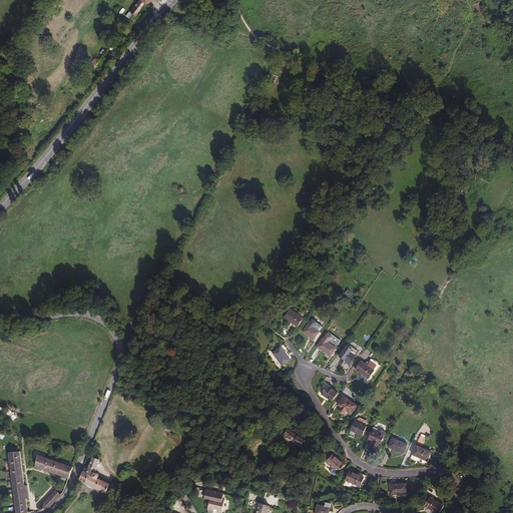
[(139,0),(130,12),(134,16),(135,16),(145,3),(147,5),(149,2),(146,0),(139,0)]
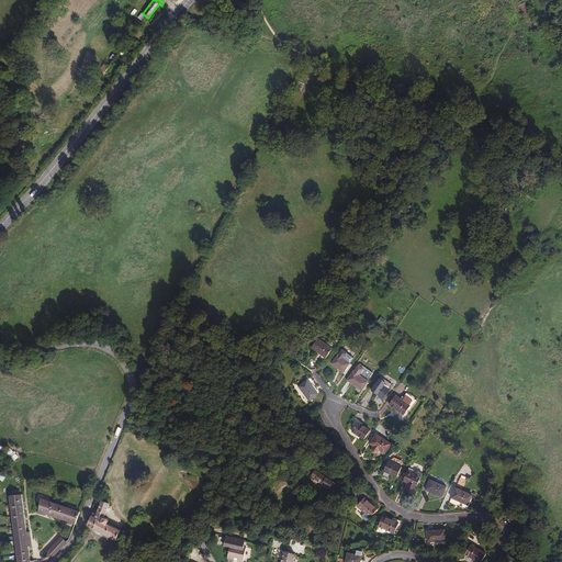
[(326,358),(332,349),(318,339),(312,348),(326,358)]
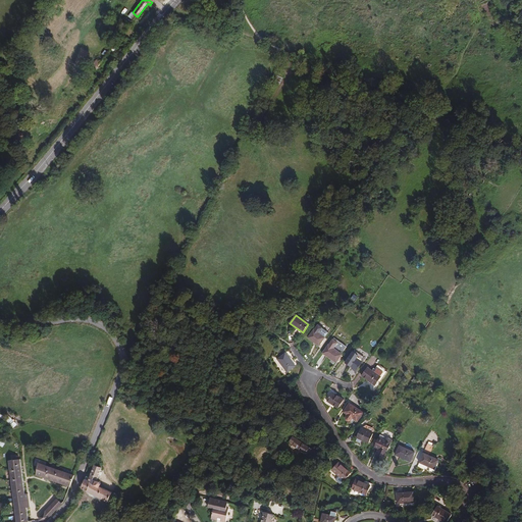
[(318,346),(324,337),(314,329),(308,337),(318,346)]
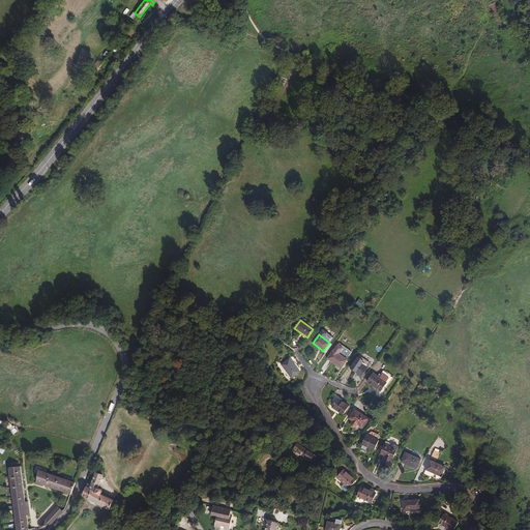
[(342,369),(347,360),(333,351),(327,359),(331,361),(329,364),(330,366),(332,367),(334,367),(336,364),(342,369)]
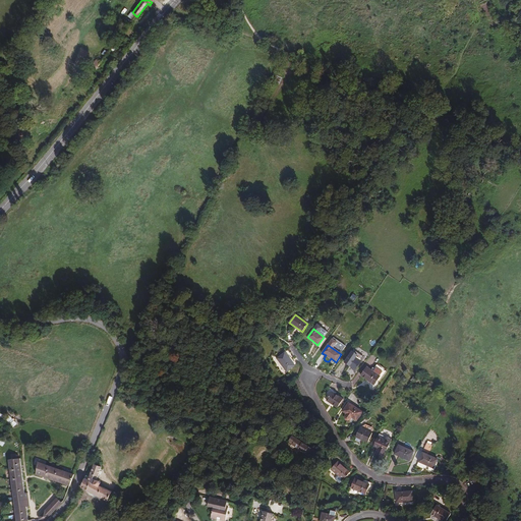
[(286,371),(294,365),(285,352),(277,358),(286,371)]
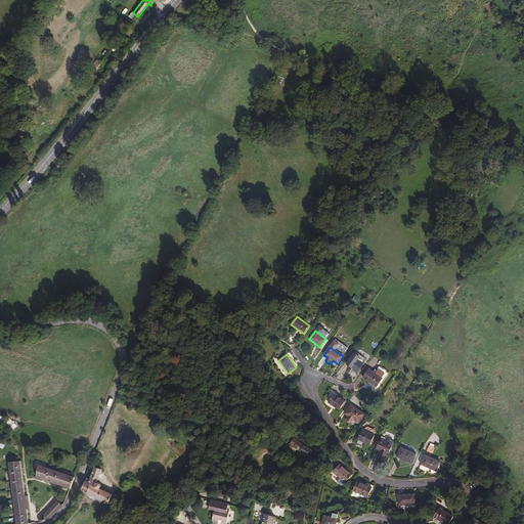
[(352,379),(363,364),(352,356),(346,364),(352,369),(348,376),(352,379)]
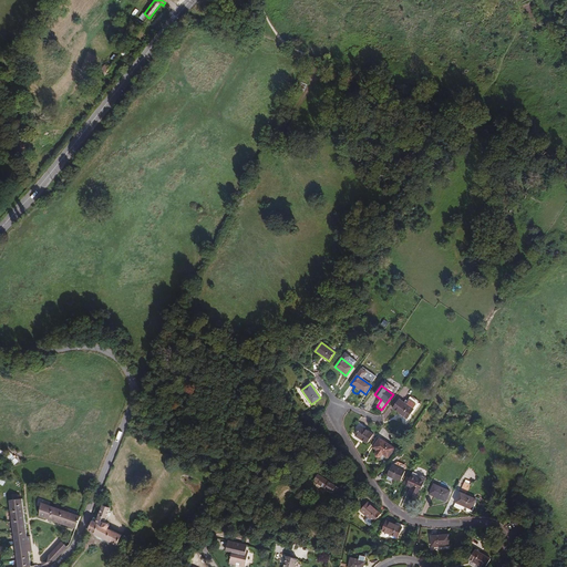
[(411,416),(420,404),(411,398),(408,402),(405,400),(403,403),(399,400),(392,409),(406,419),(409,415),(411,416)]
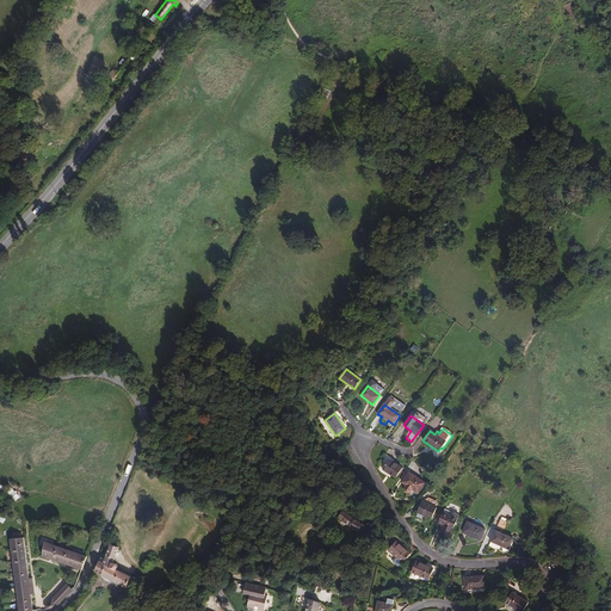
[(396,477),(402,468),(387,457),(378,468),(381,471),(383,469),(396,477)]
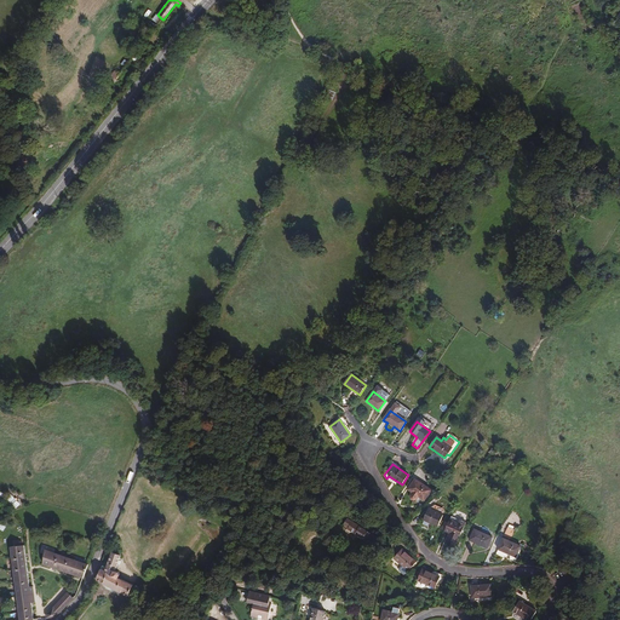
[(425,500),(431,491),(415,480),(408,489),(413,492),(411,495),(411,499),(413,500),(417,499),(419,497),(425,500)]
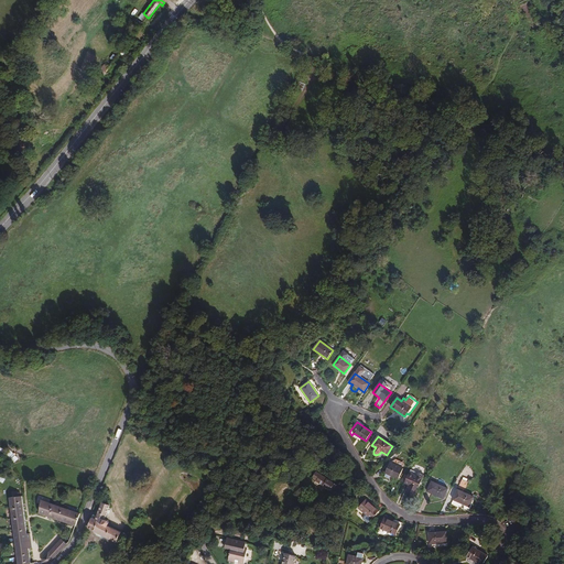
[(398,478),(403,468),(390,462),(386,473),(398,478)]
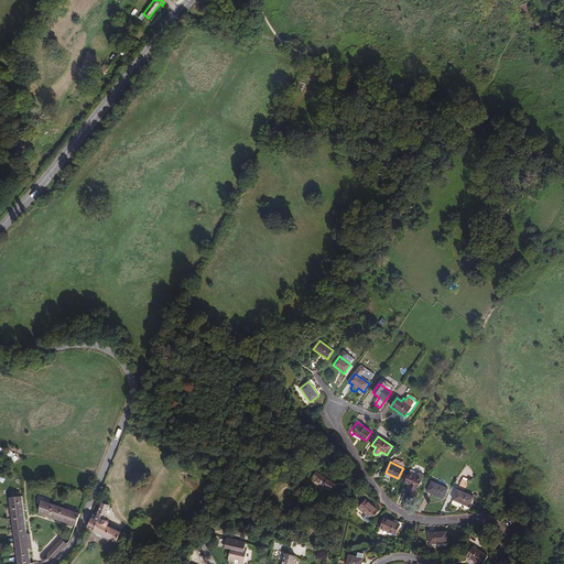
[(424,475),(419,473),(416,476),(410,473),(408,476),(404,483),(410,485),(407,491),(415,495),(424,475)]
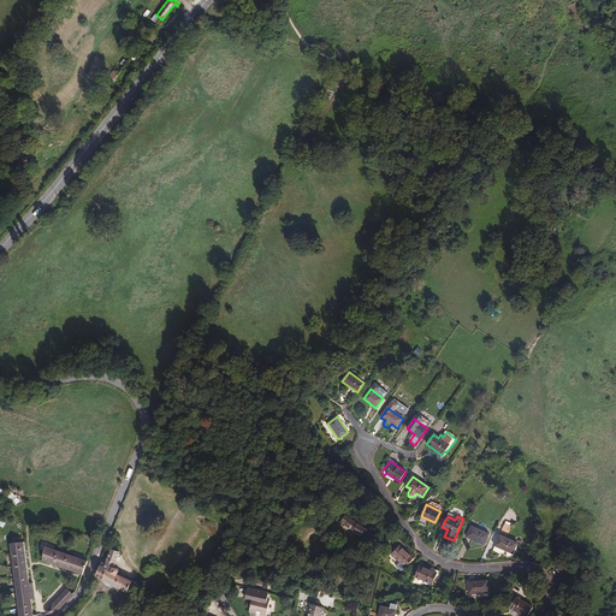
[(366,539),(369,533),(344,517),(344,519),(341,523),(345,527),(345,528),(360,537),(360,538),(361,539),(362,540),(365,538),(366,539)]
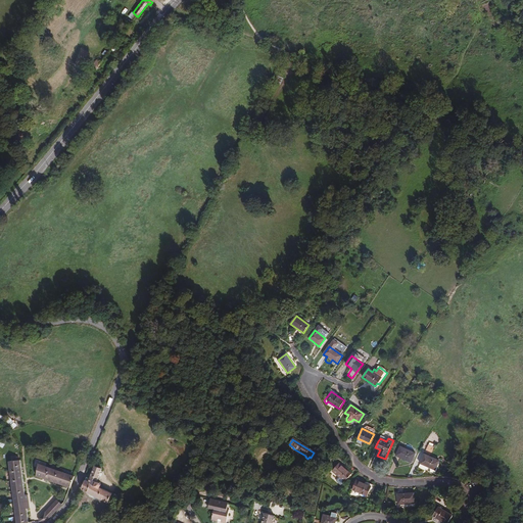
[(431,457),(435,447),(428,444),(421,463),(422,463),(421,468),(433,473),(439,460),(431,457)]
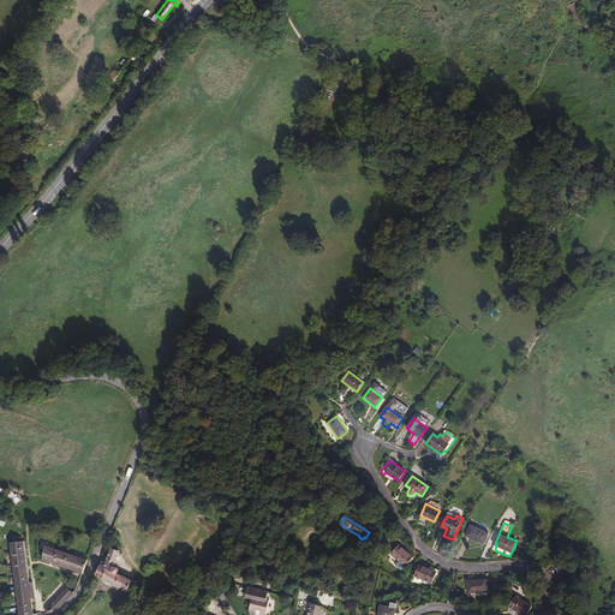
[(484,543),(489,532),(471,524),(466,536),(484,543)]
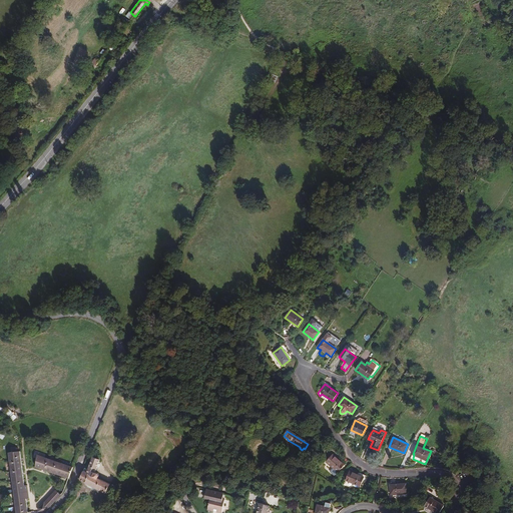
[(27,512),(29,512),(31,512),(30,508),(28,508),(20,452),(9,453),(11,468),(16,512),(27,512)]
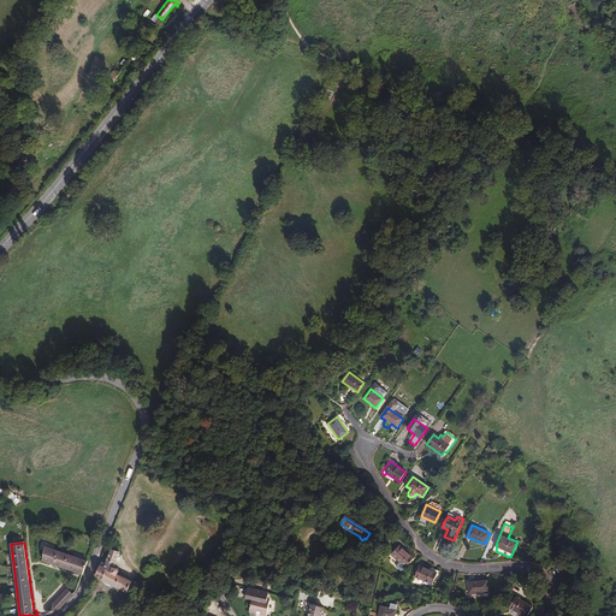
[(406,567),(414,558),(401,546),(392,555),(406,567)]
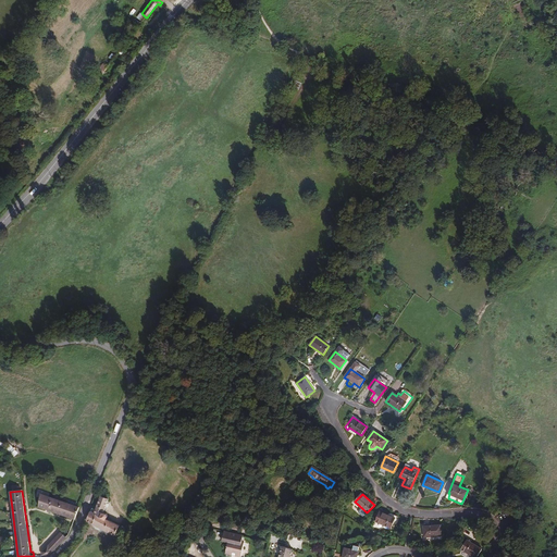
[(72,518),(75,510),(63,506),(64,502),(44,495),(40,507),(54,511),(56,508),(65,512),(64,516),(72,518)]
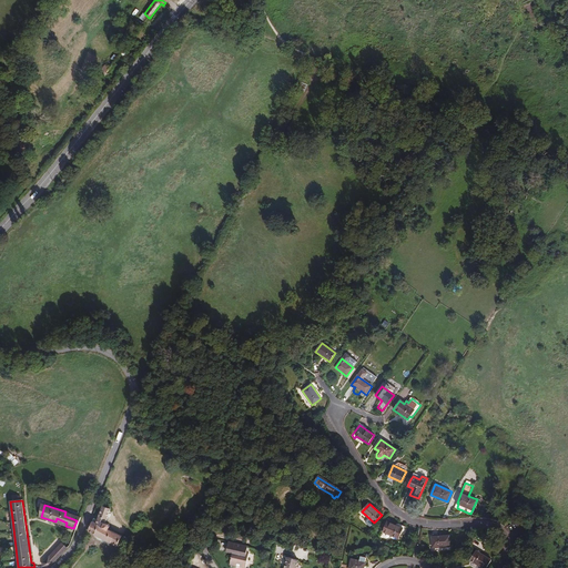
[(112,511),(104,508),(98,520),(94,519),(88,531),(94,535),(110,543),(117,546),(122,536),(111,530),(112,528),(110,527),(110,521),(108,519),(112,511)]
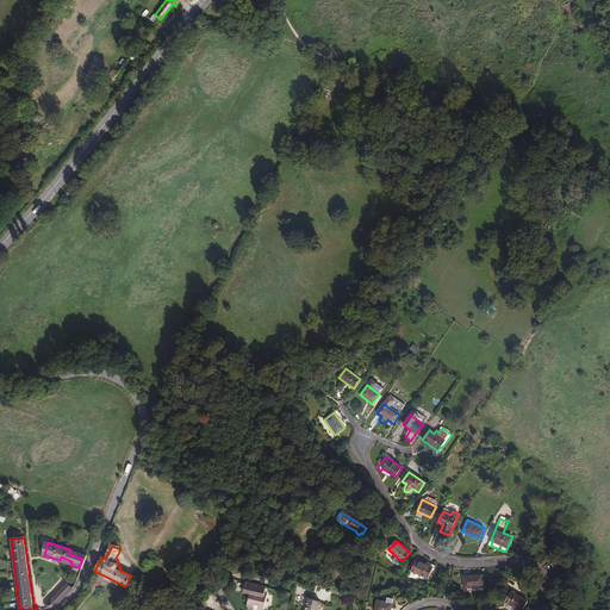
[(429,579),(434,567),(416,560),(411,572),(429,579)]
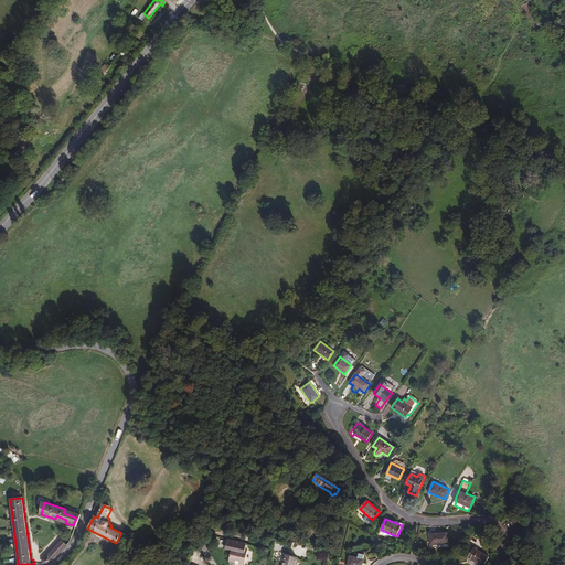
[(109,540),(94,532),(93,535),(108,543),(109,540)]
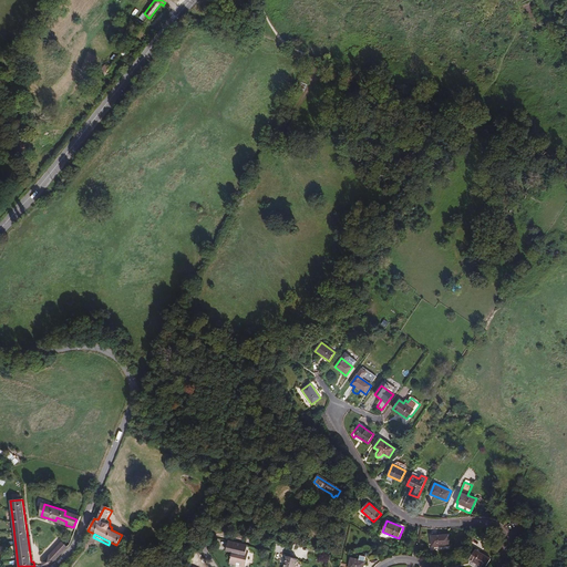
[(451,545),(450,534),(432,536),(432,547),(451,545)]
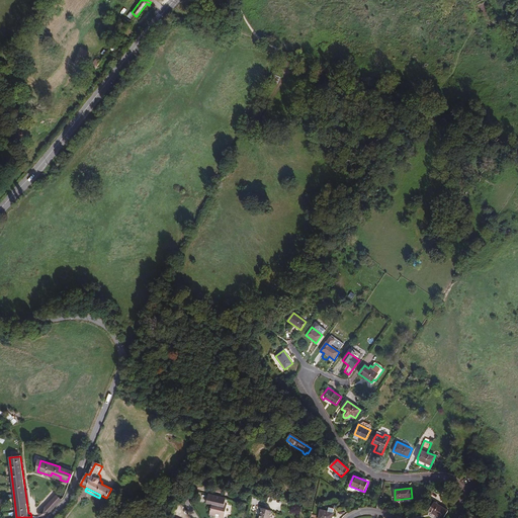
[(226,504),(227,498),(208,494),(207,501),(212,502),(209,514),(217,515),(217,514),(220,514),(220,516),(225,517),(228,505),(226,504)]
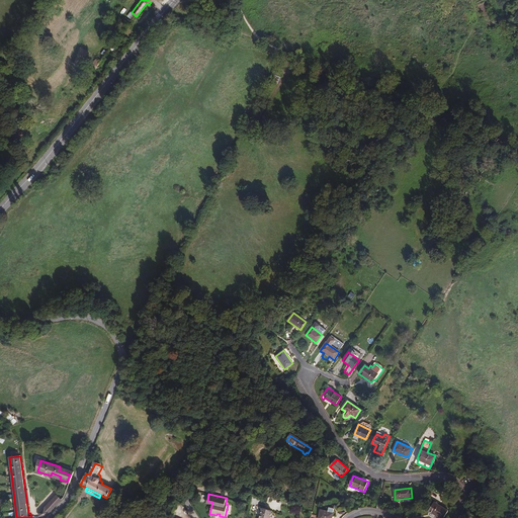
[(46,516),(64,497),(59,495),(39,514),(39,517),(46,516)]
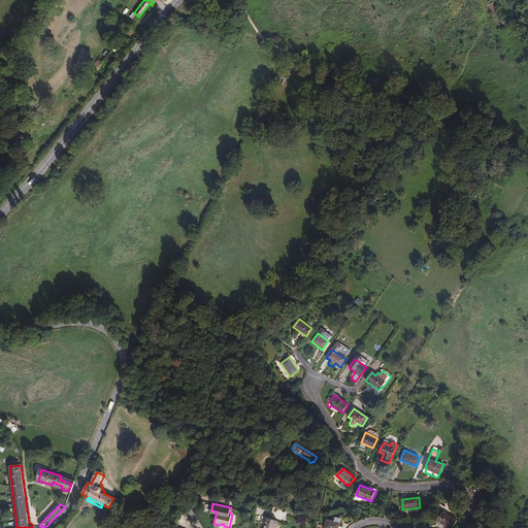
[(450,527),(451,527),(453,519),(437,517),(436,527),(450,527)]
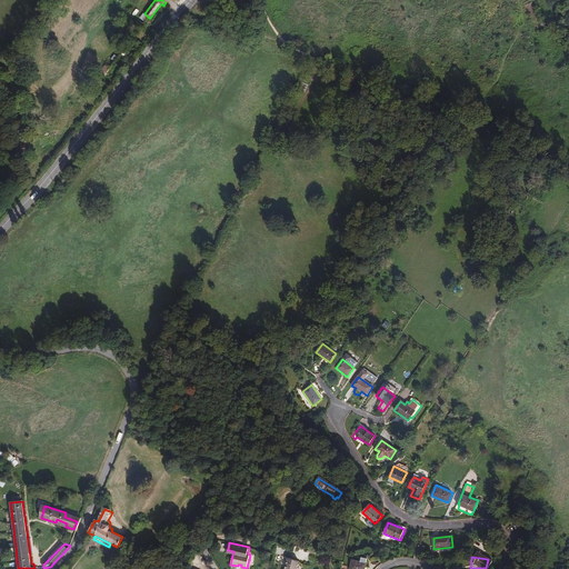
[(297,568),(299,560),(288,558),(285,568),(297,568)]
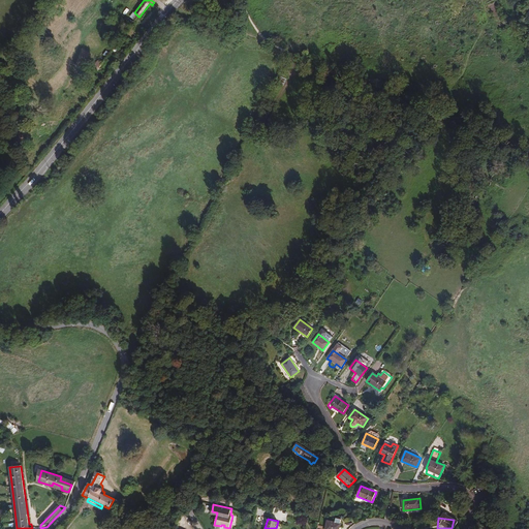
All buildings are outlined.
